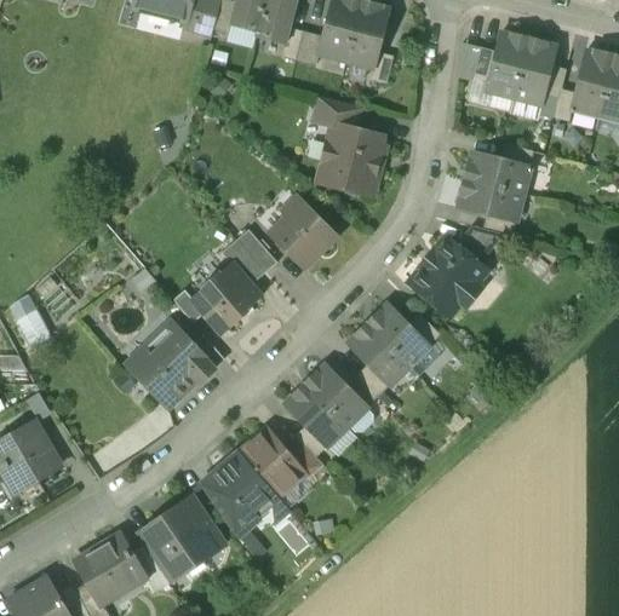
[(133,0),(136,1),(135,6),(185,19),(187,19),(190,0),(133,0)]
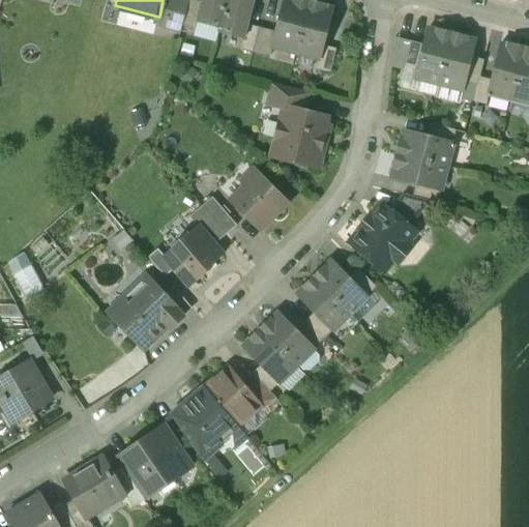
[(163,0),(159,17),(158,17),(156,23),(181,29),(183,23),(189,0),(163,0)]
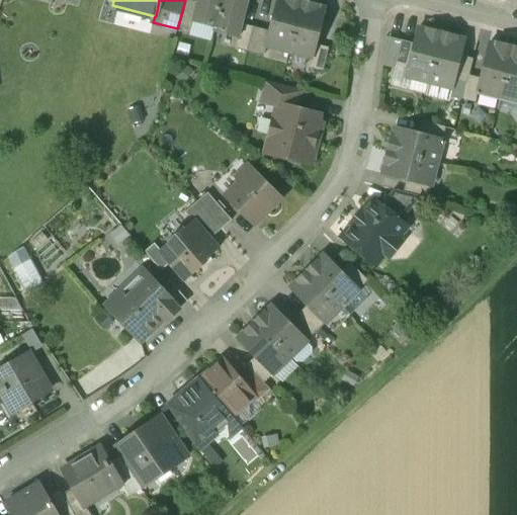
[(197,1),(193,0),(185,0),(179,22),(191,25),(192,20),(197,1)]
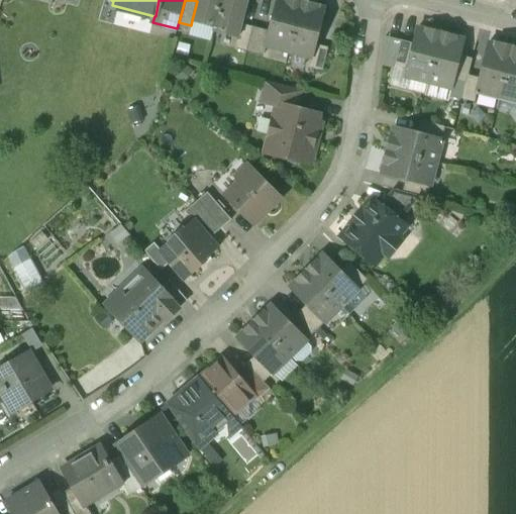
[(197,0),(197,1),(192,20),(215,25),(215,26),(221,0),(197,0)]
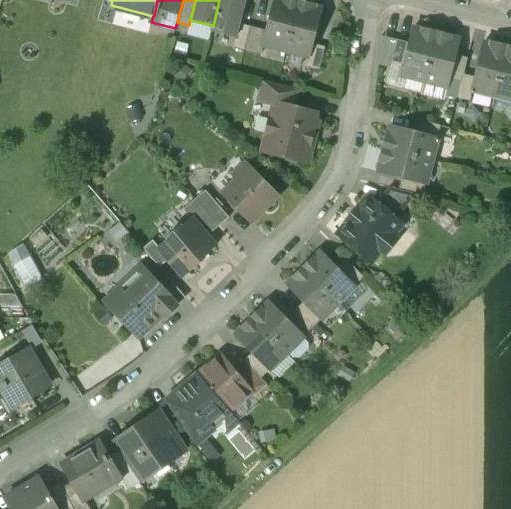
[(219,0),(213,26),(213,25),(212,29),(235,35),(236,36),(239,22),(244,0),(219,0)]
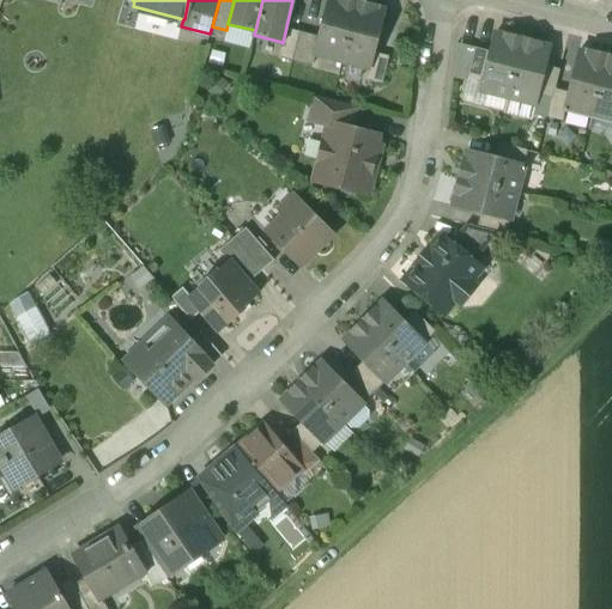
[(358,0),(328,0),(316,52),(343,58),(358,0)]
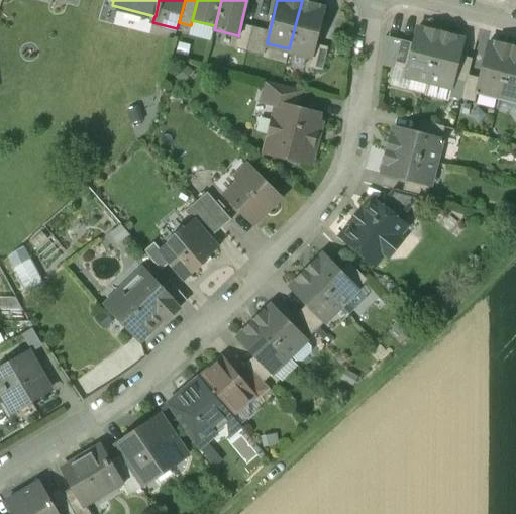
[(318,4),(302,0),(289,48),(312,55),(324,7),(318,6),(318,4)]
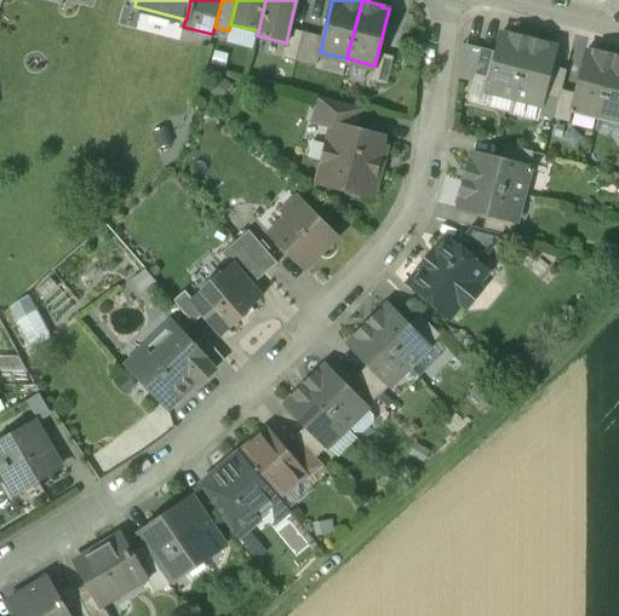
[(304,30),(290,27),(286,44),(285,42),(282,55),(297,58),(304,30)]
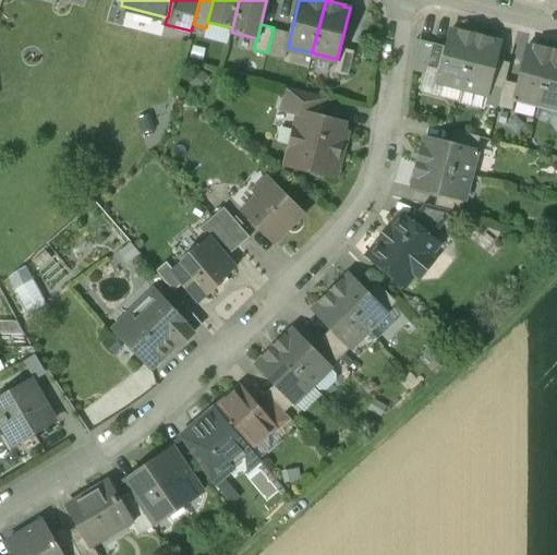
[(291,33),(274,27),(267,52),(285,57),(291,33)]
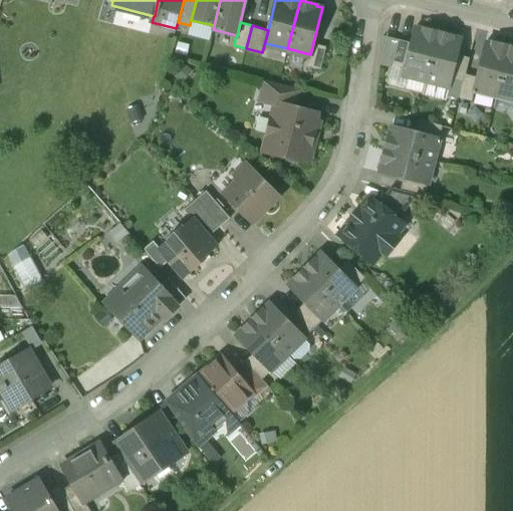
[(425,29),(415,26),(411,41),(405,64),(403,73),(426,79),(439,30),(426,27),(425,29)]
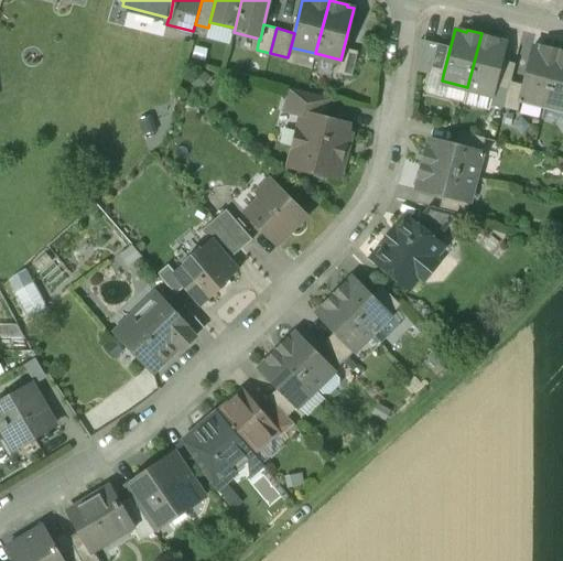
[(496,36),(482,33),(467,87),(494,94),(496,84),(502,58),(507,42),(495,39),(496,36)]
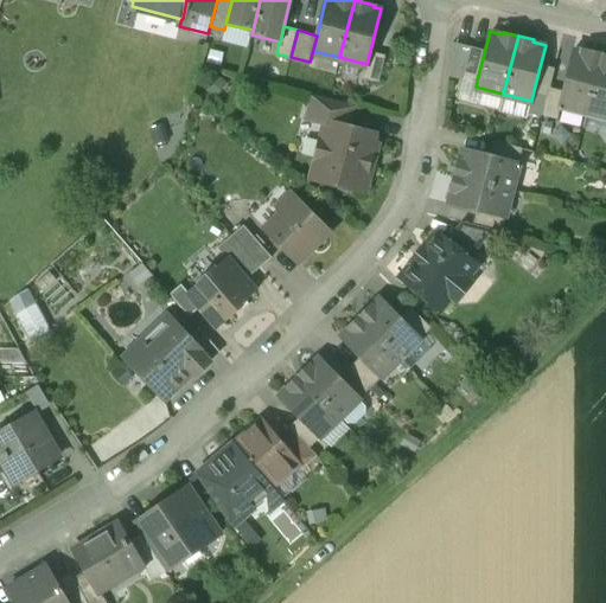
[(485,49),(471,45),(470,49),(465,69),(464,72),(478,76),(485,49)]
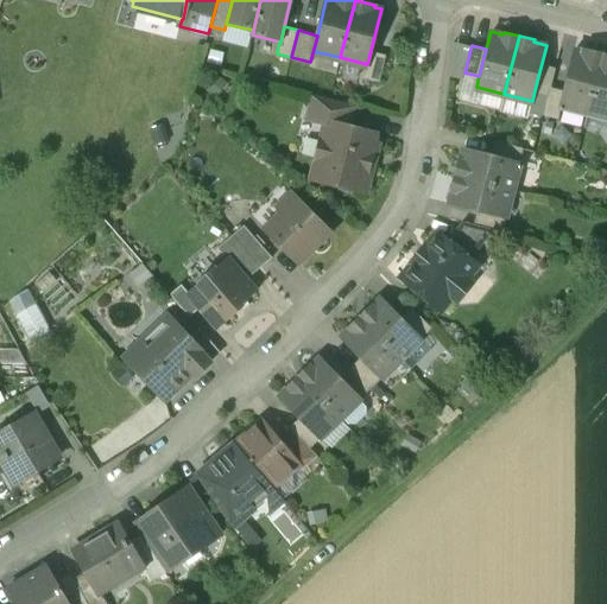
[(454,67),(466,69),(470,49),(459,46),(454,67)]
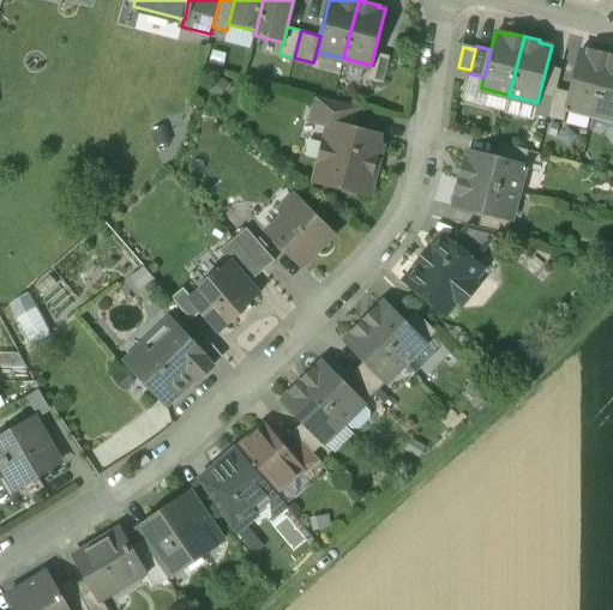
[(589,52),(582,49),(571,91),(566,106),(594,113),(610,54),(589,49),(589,52)]
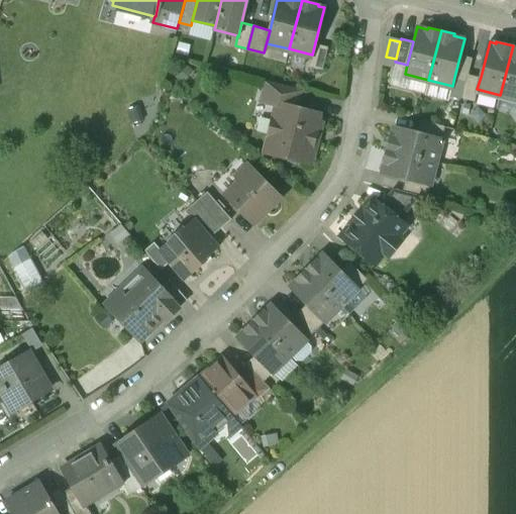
[(328,46),(315,42),(309,65),(322,69),(328,46)]
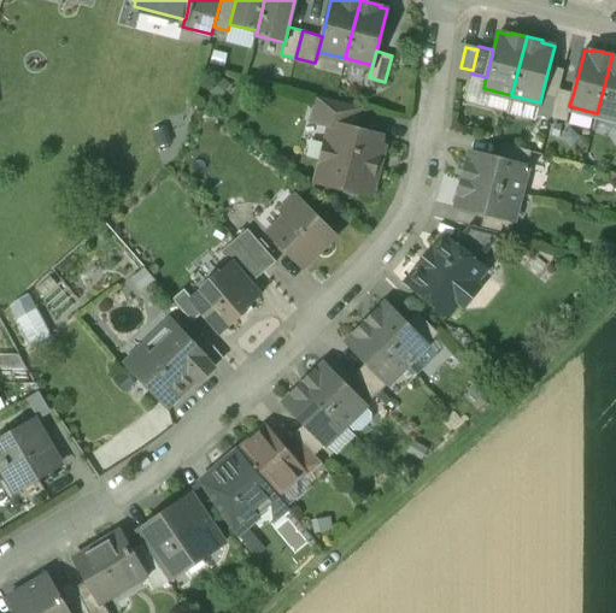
[(615,56),(612,54),(597,113),(615,118),(615,56)]
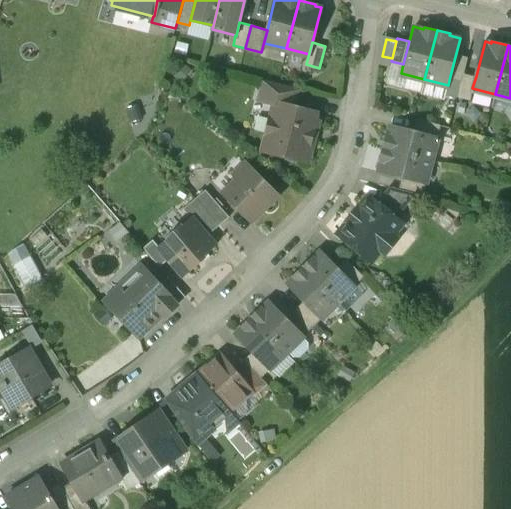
[(467,56),(456,53),(450,76),(462,79),(463,73),(467,56)]
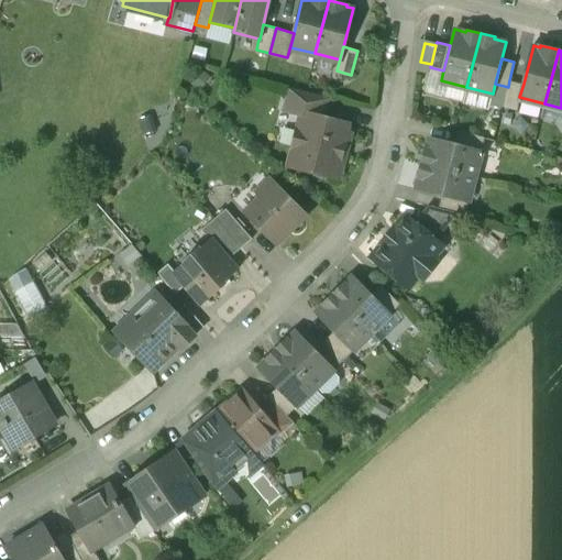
[(443,70),(430,67),(425,89),(464,99),(466,87),(441,80),(443,70)]
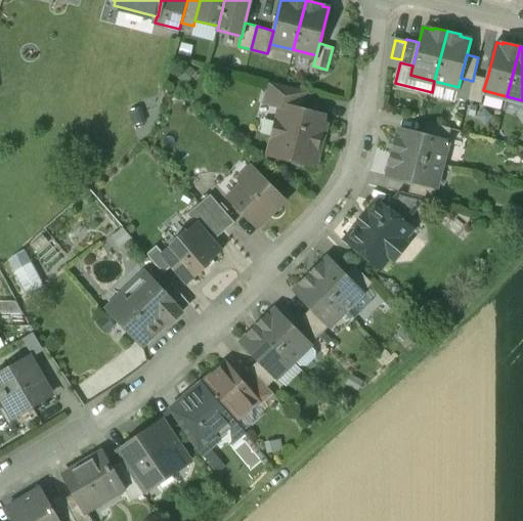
[(487,78),(474,75),(473,81),(469,97),(481,100),(483,90),(487,78)]
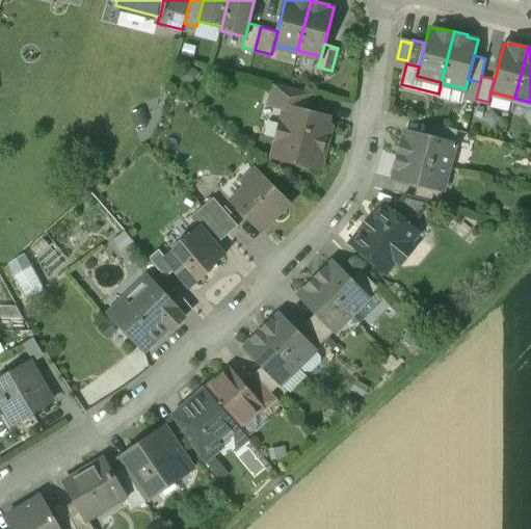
[(311,91),(274,82),(269,103),(290,109),(290,107),(306,111),(311,91)]
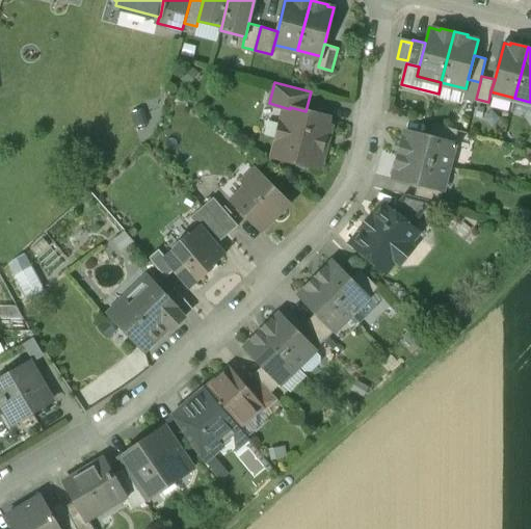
[(306,111),(290,107),(290,109),(286,123),(280,121),(276,137),(279,137),(274,154),(294,159),(297,164),(303,165),(309,162),(320,165),(329,126),(325,125),(327,117),(306,111)]
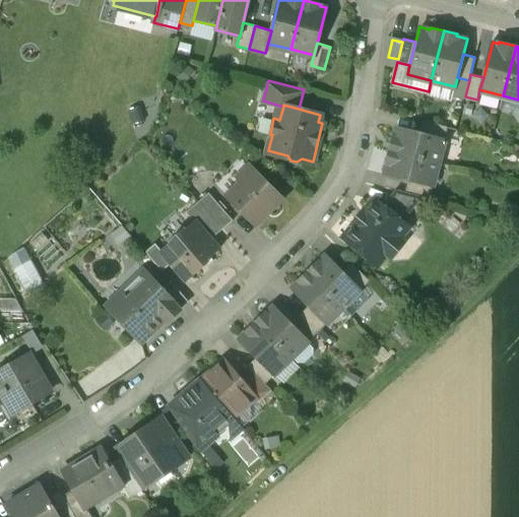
[(447,126),(424,120),(420,132),(444,138),(447,126)]
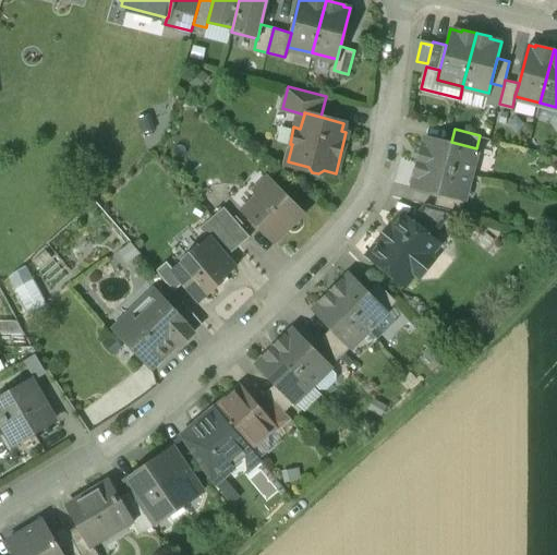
[(451,142),(426,135),(423,146),(421,145),(418,160),(470,173),(477,148),(476,148),(451,142)]
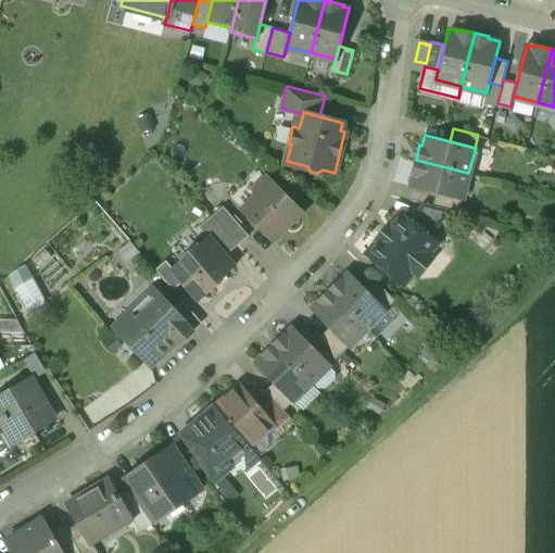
[(468,173),(416,160),(413,174),(415,174),(412,185),(437,191),(462,198),(463,198),(468,173)]
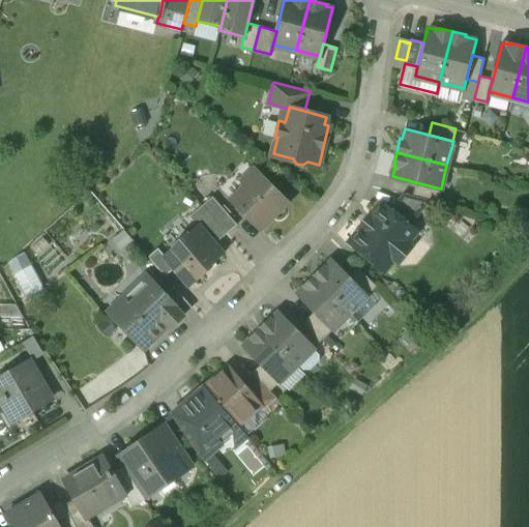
[(259,172),(233,198),(261,227),(288,201),(259,172)]
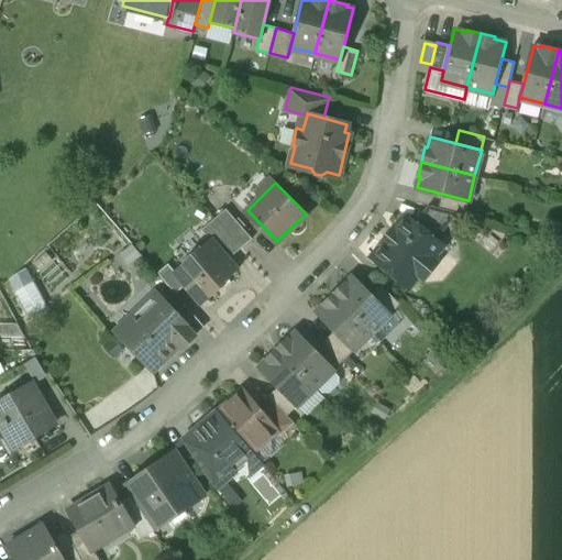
[(467,200),(442,194),(439,207),(458,211),(464,213),(467,200)]
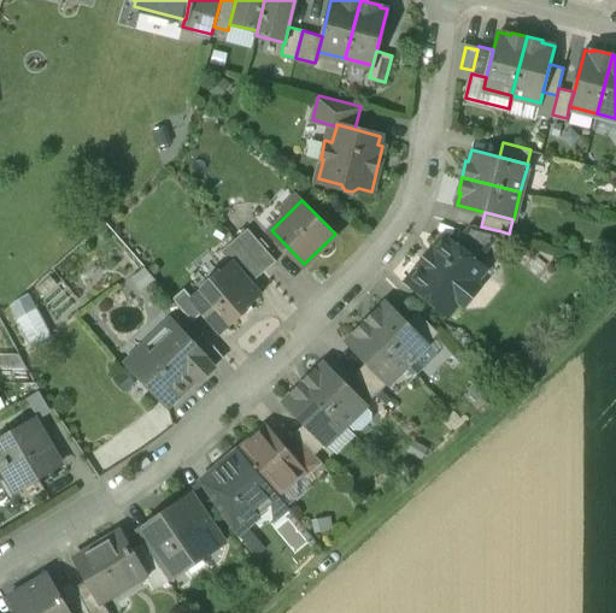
[(481,227),(470,223),(455,243),(476,261),(502,231),(481,227)]
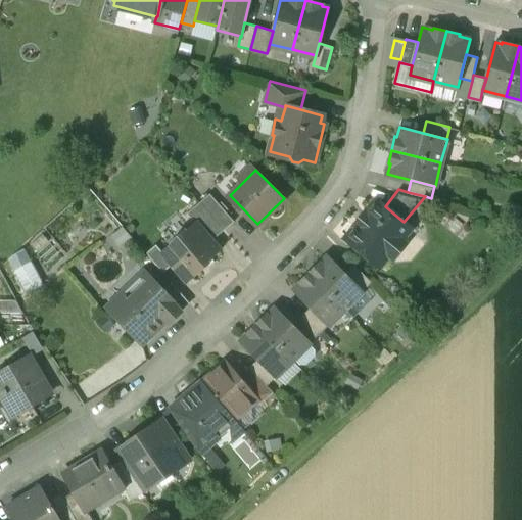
[(210,192),(200,201),(224,229),(235,220),(210,192)]
